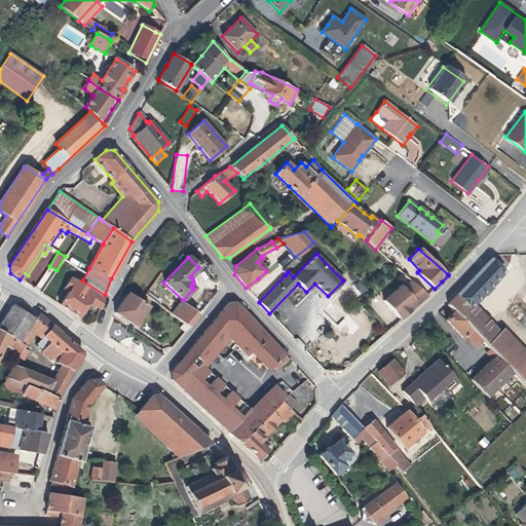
[(525,386),(525,364),(470,305),(472,303),(475,300),(482,293),(485,296),(491,289),(488,286),(495,278),(502,271),(490,259),(447,304),(454,311),(482,341),(491,350),(496,355),(513,373),(525,386)]
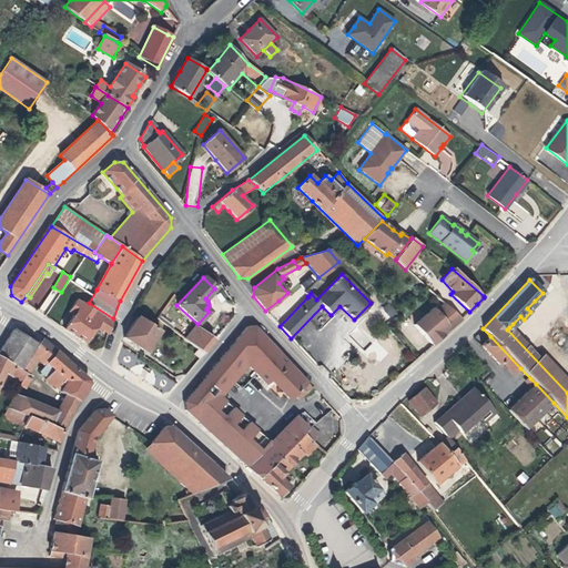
[(535,301),(527,308),(530,312),(538,304),(535,301)]
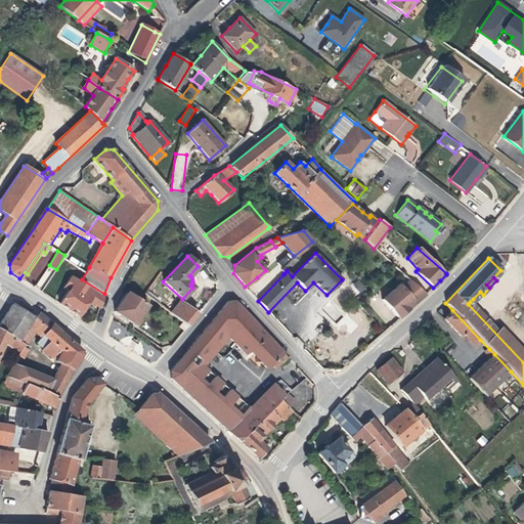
[(68,292),(59,305),(68,310),(78,317),(89,302),(99,308),(102,299),(79,284),(71,278),(63,289),(68,292)]
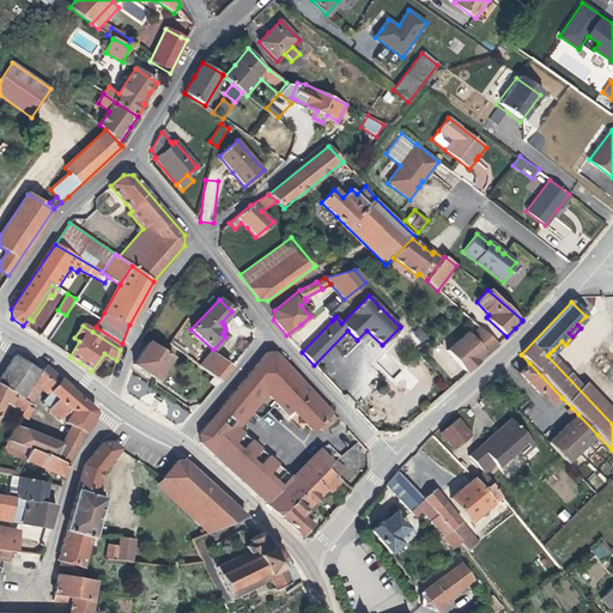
[(486,354),(497,344),(478,326),(468,335),(466,332),(445,351),(466,372),(478,362),(475,358),(483,352),(486,354)]
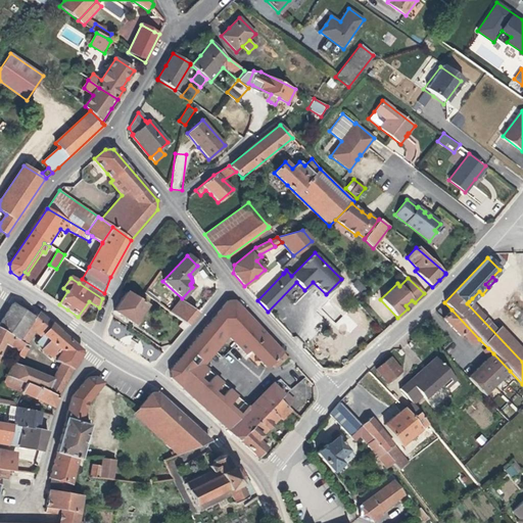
[(82,279),(79,283),(102,298),(104,293),(82,279)]
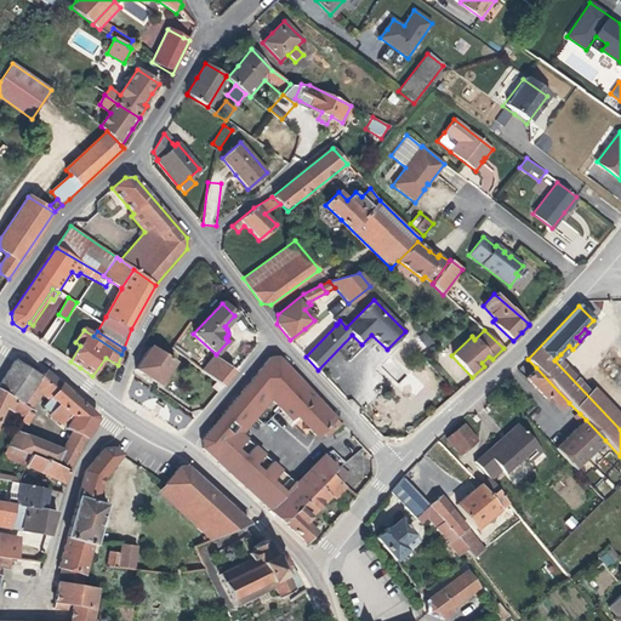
[(414,339),(420,351),(433,343),(427,331),(414,339)]
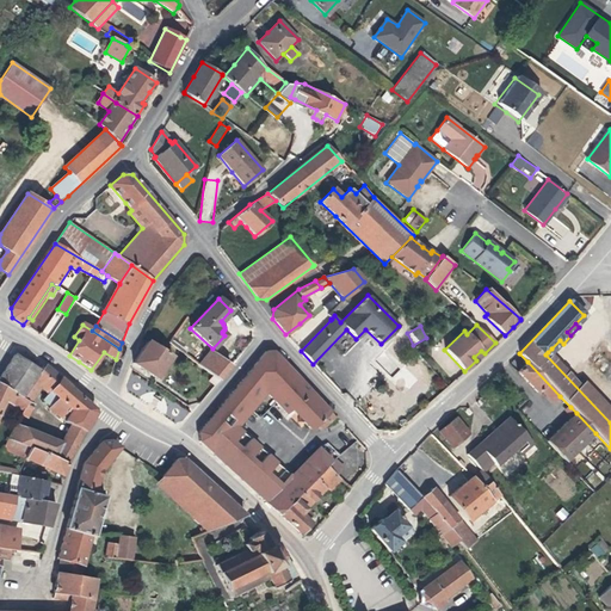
[(172,335),(167,343),(183,355),(187,347),(172,335)]
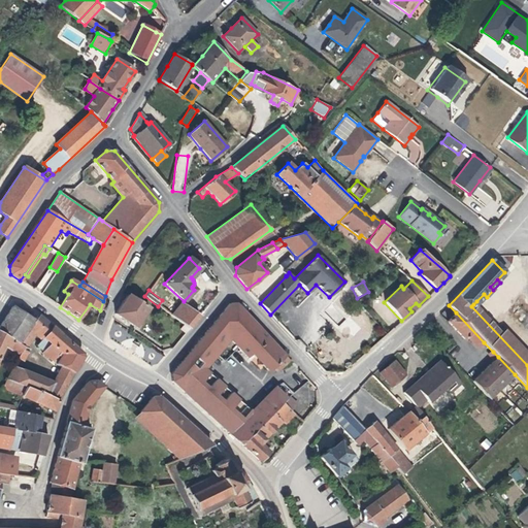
[(136,328),(149,308),(128,294),(114,314),(136,328)]
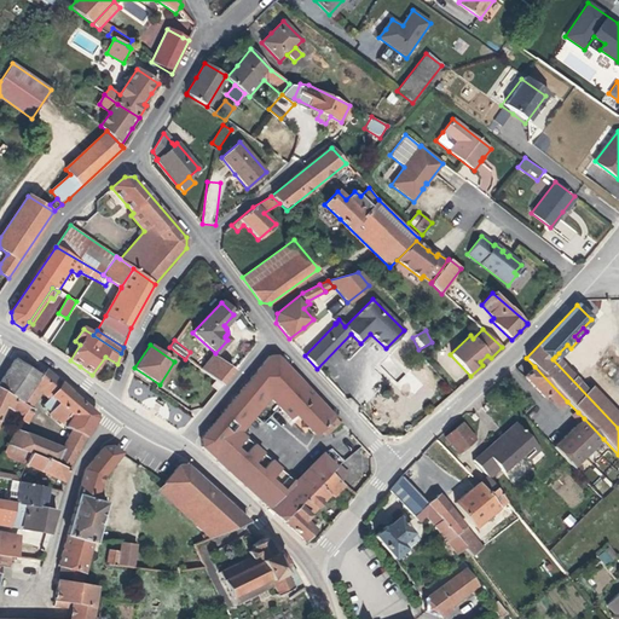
[(571,348),(567,345),(559,353),(562,357),(571,348)]
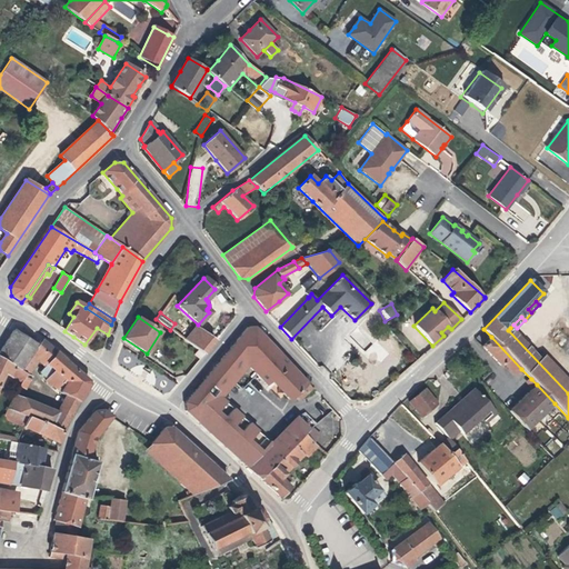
[(185,340),(195,328),(185,321),(175,333),(185,340)]
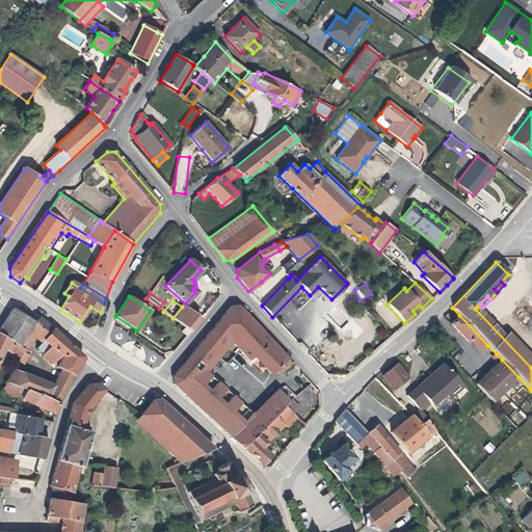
[(419,306),(413,311),(415,314),(418,312),(422,308),(419,306)]
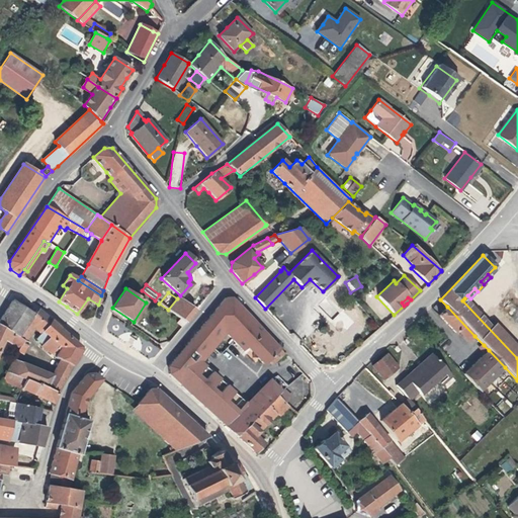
[(168,310),(185,323),(195,311),(187,305),(186,306),(177,298),(168,310)]
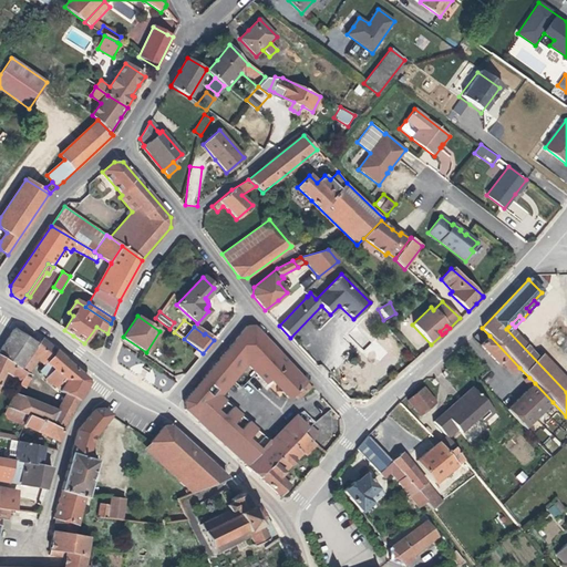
[(243,360),(266,384),(288,363),(253,327),(246,327),(229,347),(243,360)]
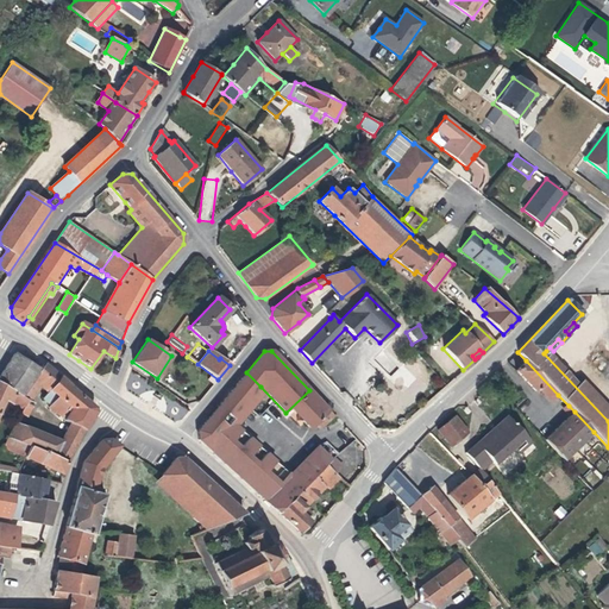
[(544,353),(608,421),(608,407),(583,381),(578,384),(546,351),(544,353)]
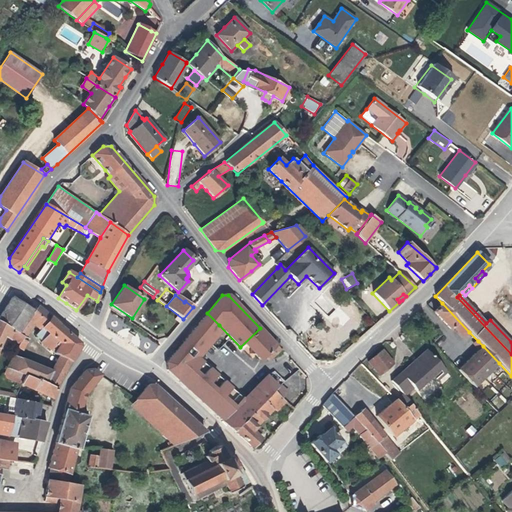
[(12,298),(0,315),(0,322),(19,334),(33,311),(12,298)]
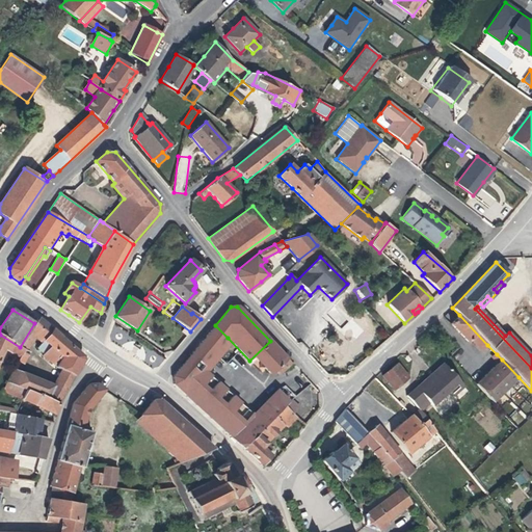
[(481,351),(487,345),(459,315),(450,323),(468,342),(470,340),(481,351)]
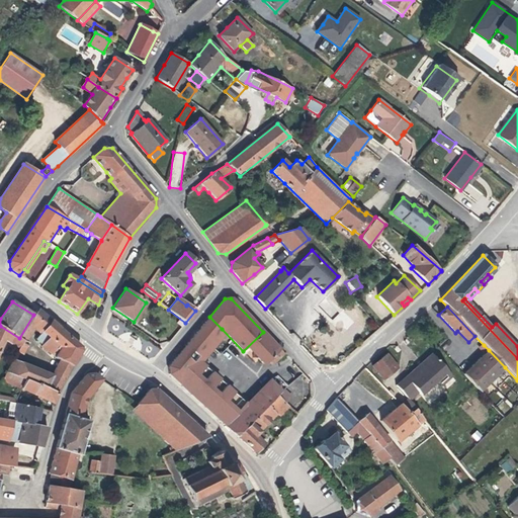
[(44,317),(36,311),(33,315),(19,338),(23,340),(26,342),(35,329),(44,317)]
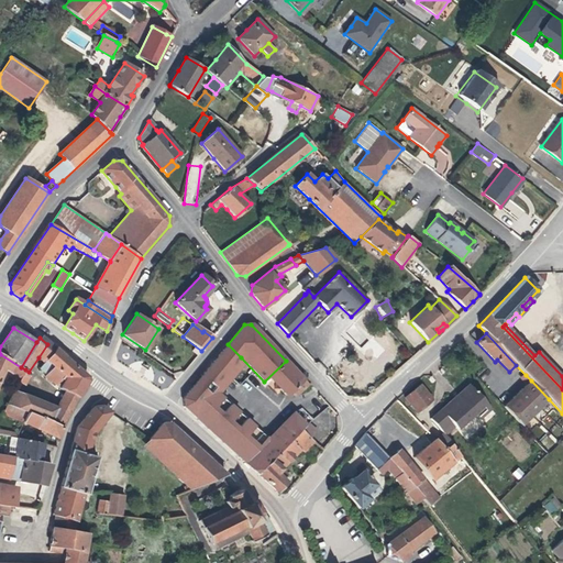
[(374,361),(385,350),(372,338),(361,349),(374,361)]
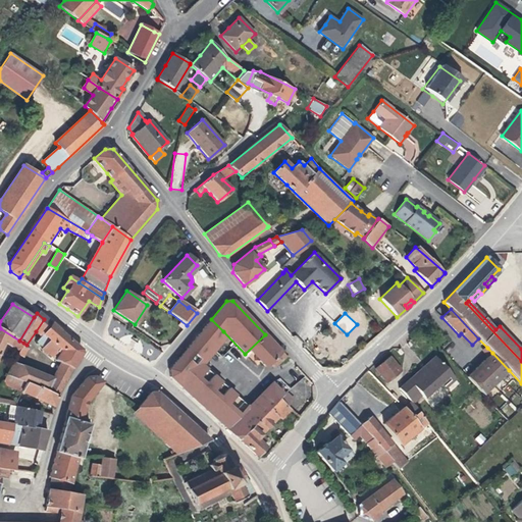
[(81,354),(81,349),(62,333),(60,331),(44,318),(44,319),(36,331),(41,336),(37,342),(43,348),(42,350),(54,359),(60,362),(71,368),(81,354)]
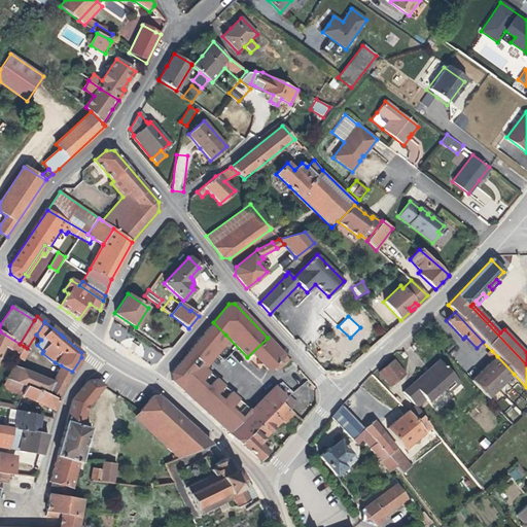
[(250,412),(201,363),(225,335),(213,322),(171,374),(172,382),(240,444),(281,402),(285,398),(274,387),(250,412)]
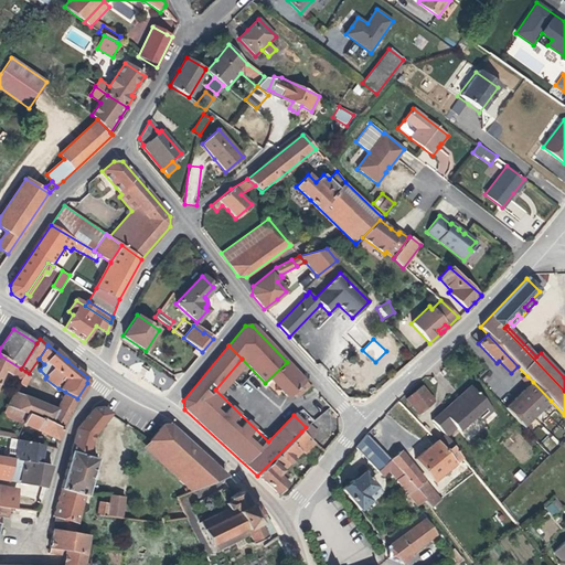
[(126,349),(119,358),(130,365),(137,355),(126,349)]
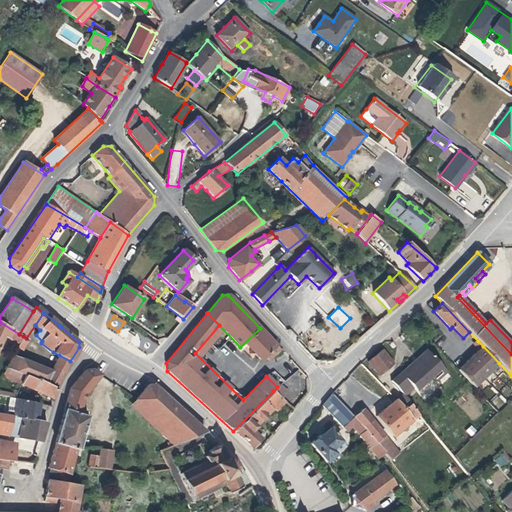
[(19,334),(0,322),(0,344),(4,336),(19,344),(23,336),(19,334)]
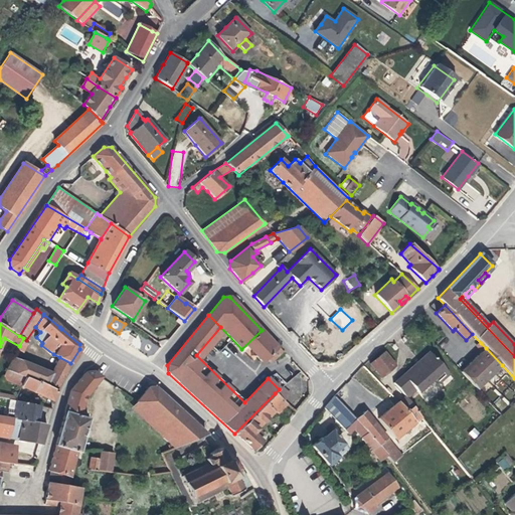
[(262,330),(241,349),(244,353),(249,349),(251,351),(256,356),(262,361),(270,354),(275,359),(282,352),(262,330)]
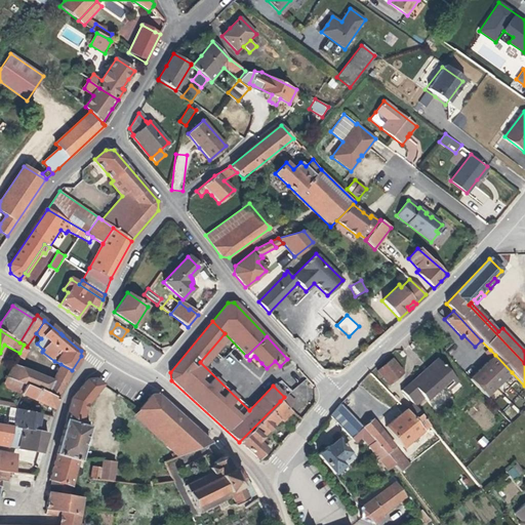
[(27,347),(24,345),(19,353),(17,357),(24,360),(29,348),(27,347)]
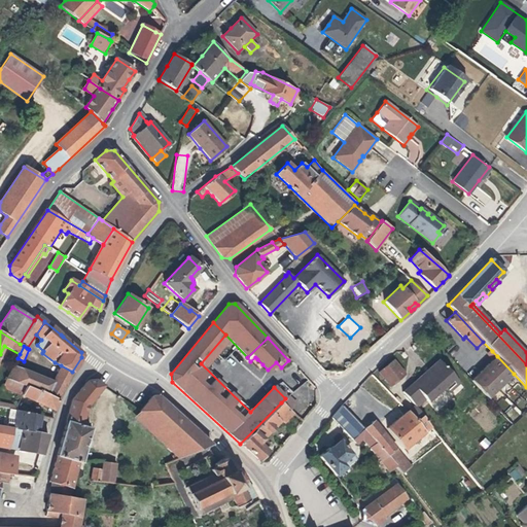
[(482,371),(471,381),(488,398),(514,374),(497,356),(492,351),(488,355),(493,360),(482,371)]
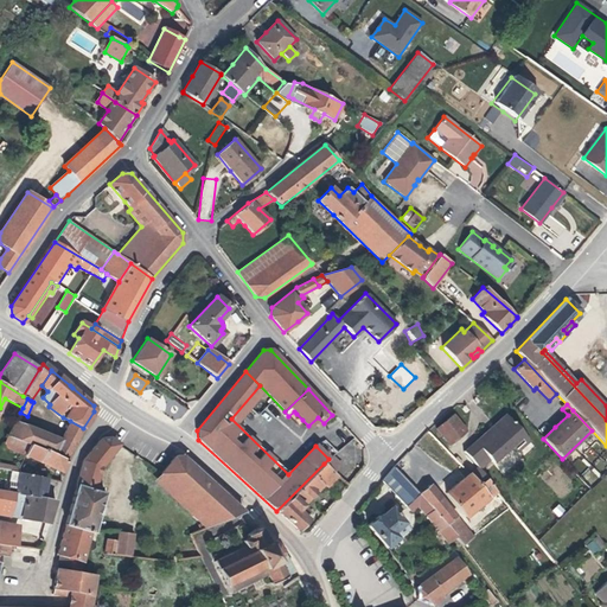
[(466,430),(453,414),(434,429),(448,446),(466,430)]
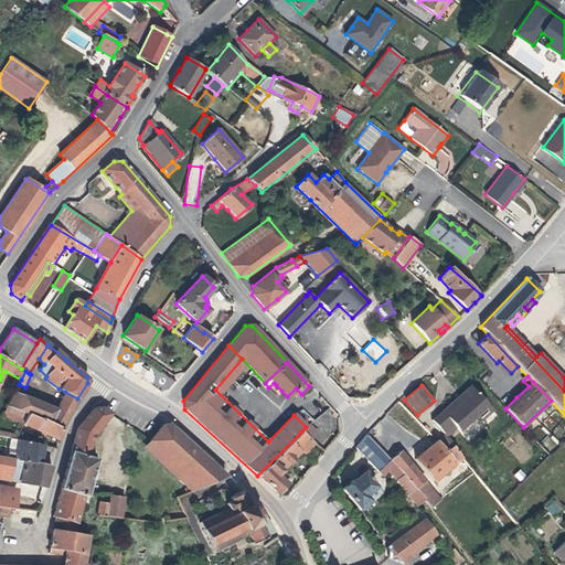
[(458,430),(476,415),(481,419),(492,411),(470,386),(459,396),(462,400),(457,403),(444,415),(452,425),(458,430)]
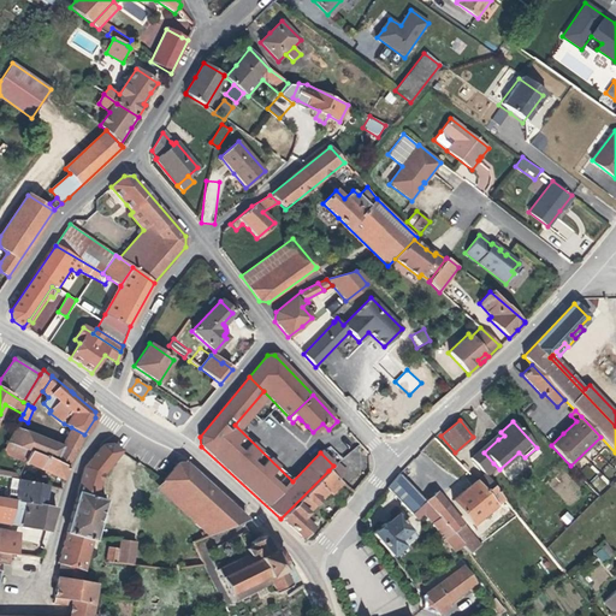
[(53,460),(67,467),(84,434),(71,427),(60,446),(53,460)]
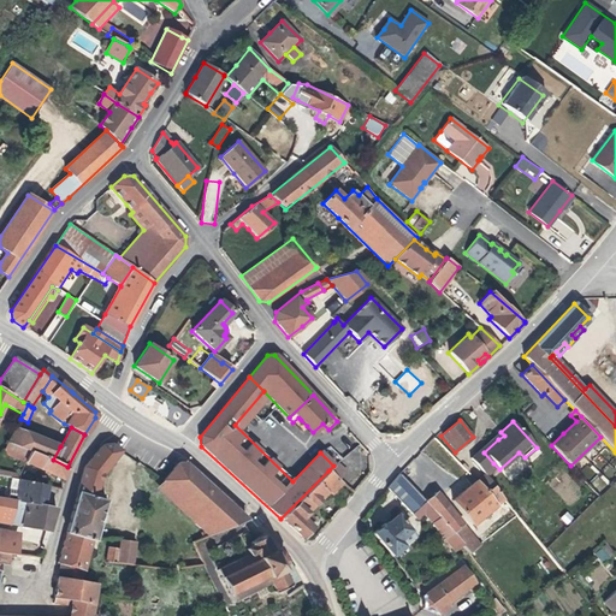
[(15,428),(7,442),(30,451),(53,460),(60,446),(15,428)]
